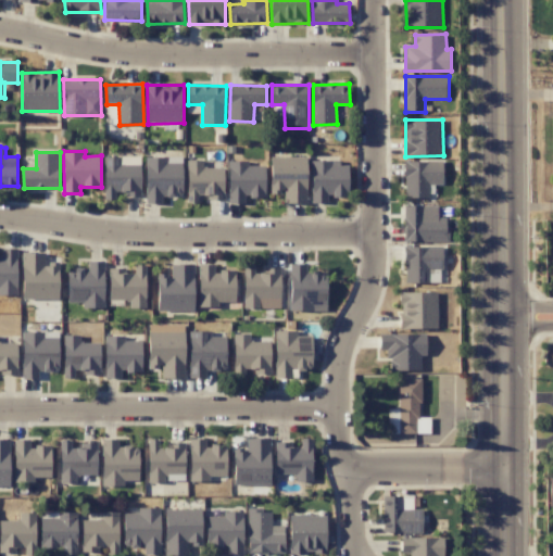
[(142,155),(105,156),(107,200),(117,200),(117,194),(143,194),(142,155)]
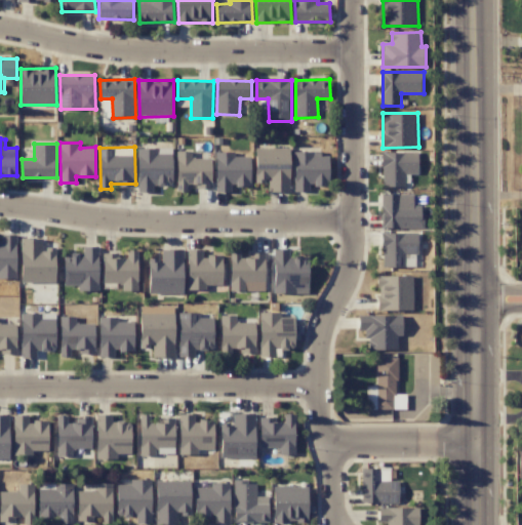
[(155,192),(155,185),(173,186),(174,149),(139,148),(138,192),(155,192)]
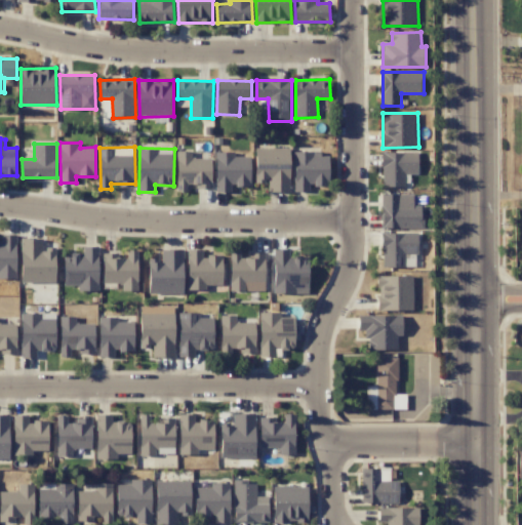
[(291,192),(291,148),(256,148),(256,183),(270,183),(270,192),(291,192)]
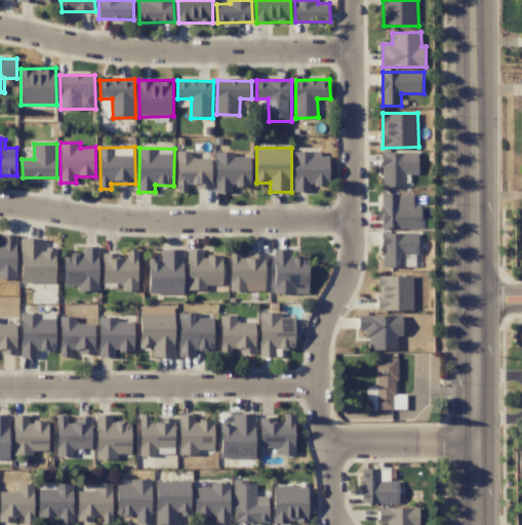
[(212,158),(194,159),(193,151),(177,152),(178,192),(189,192),(189,185),(198,185),(198,189),(213,189),(212,158)]
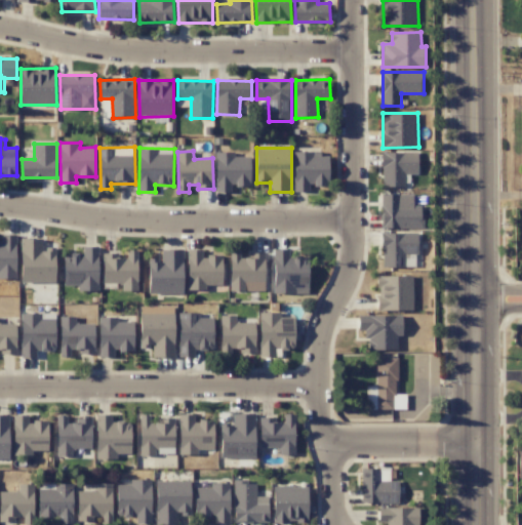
[(311,192),(311,186),(330,186),(330,156),(322,156),(322,152),(295,151),(295,192),(311,192)]
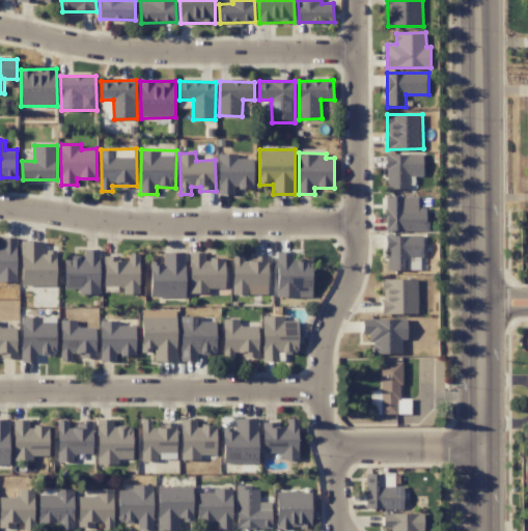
[(254,159),(240,159),(239,154),(220,154),(220,194),(234,194),(234,188),(255,188),(254,159)]
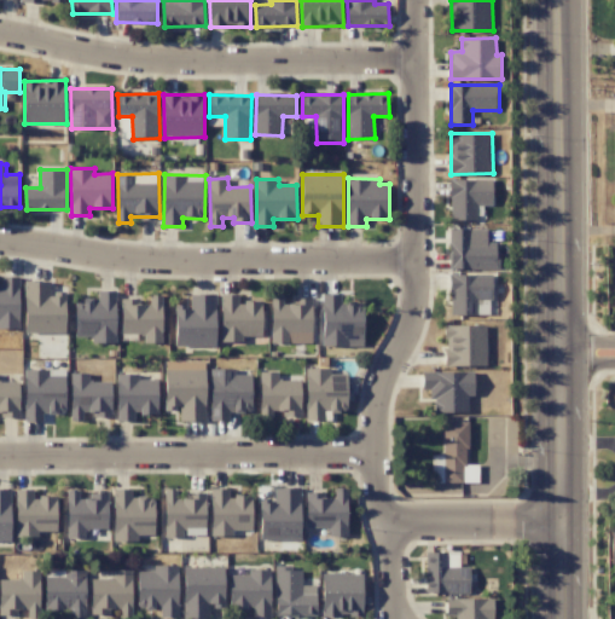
[(494,179),(451,179),(452,220),(480,220),(480,206),(495,206),(494,179)]
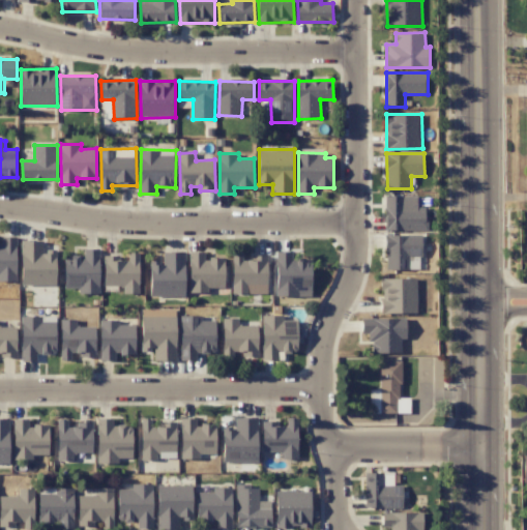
[(386,231),(428,230),(427,207),(418,207),(418,196),(386,196),(386,231)]
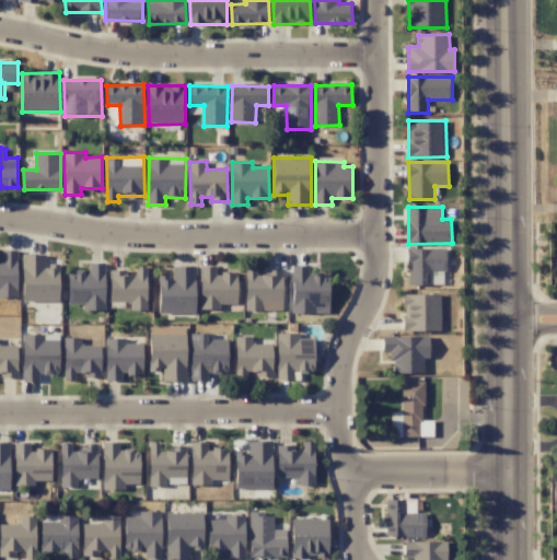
[(408,248),(409,286),(447,284),(447,248),(408,248)]
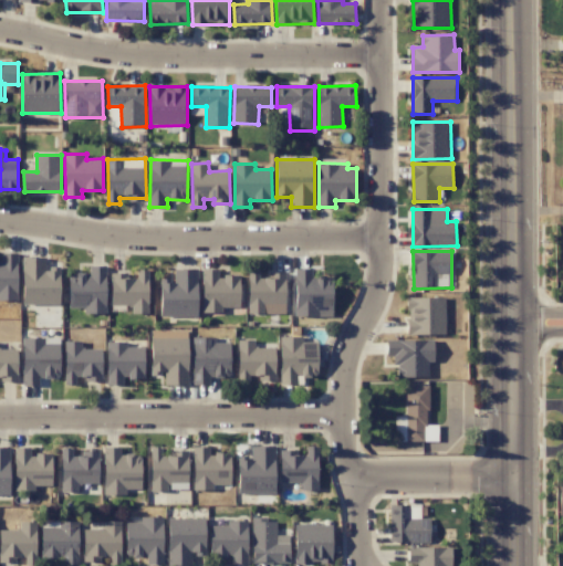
[(0,301),(19,301),(19,252),(0,252),(0,301)]
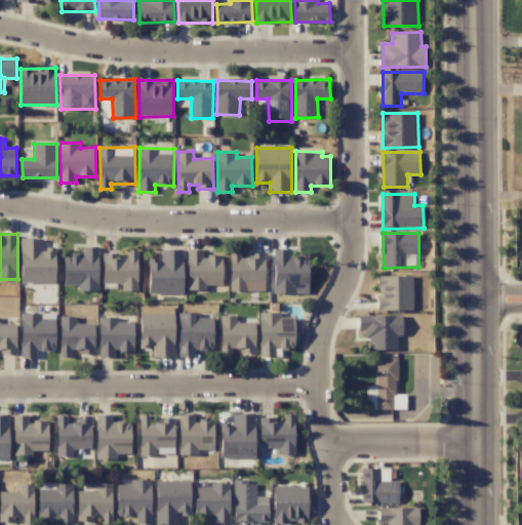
[(56,282),(57,247),(45,247),(45,239),(23,238),(22,281),(56,282)]
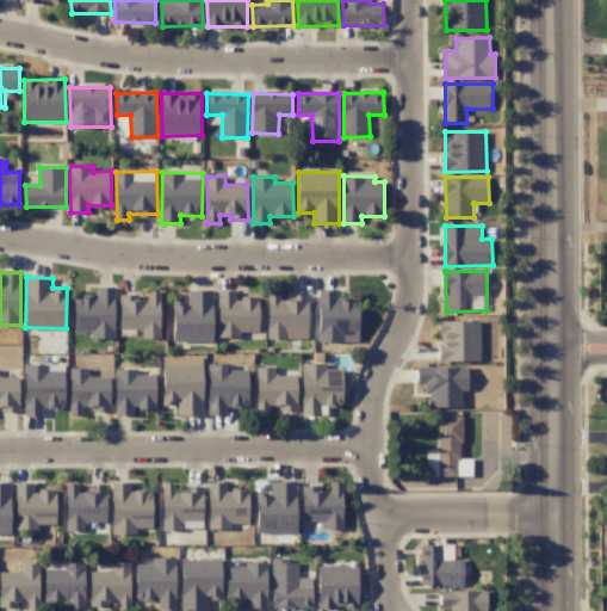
[(116,339),(117,288),(99,287),(99,295),(78,295),(76,332),(93,332),(93,338),(116,339)]
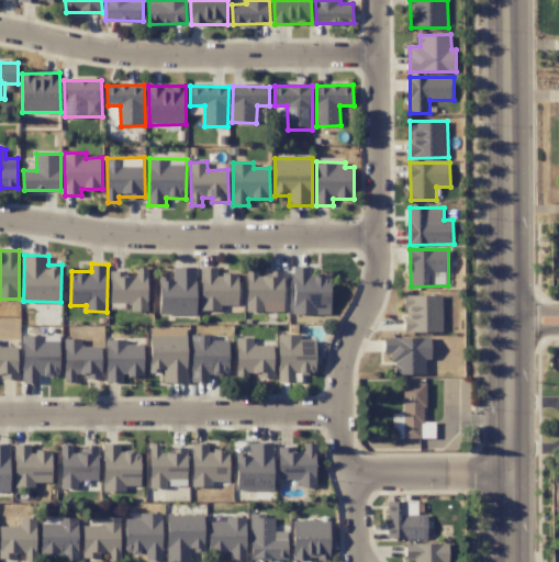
[(160,314),(198,314),(198,267),(175,267),(175,277),(161,277),(160,314)]
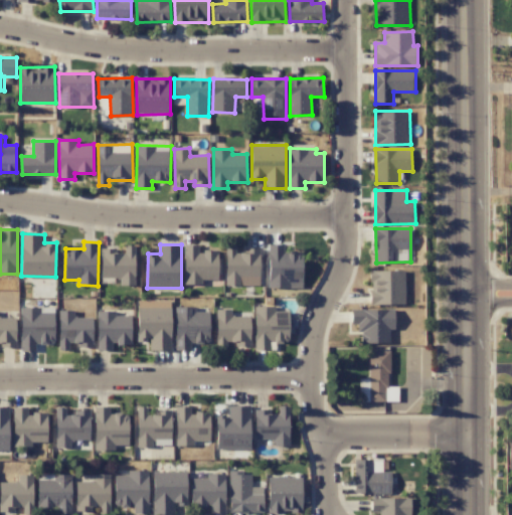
[(271,288),(304,288),(304,250),(285,251),(285,244),(270,244),(271,288)]
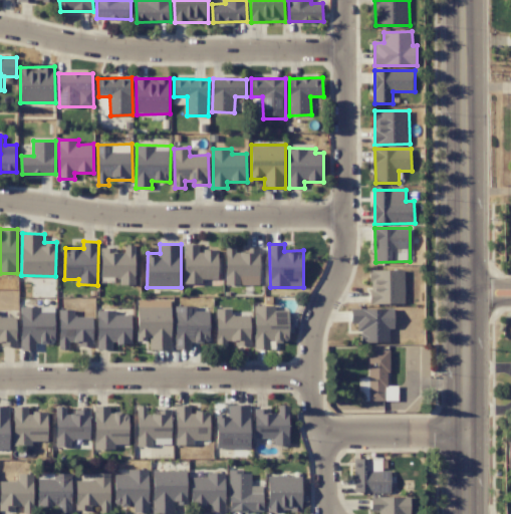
[(136,245),(126,245),(126,249),(102,249),(102,278),(121,278),(121,284),(137,284),(136,245)]
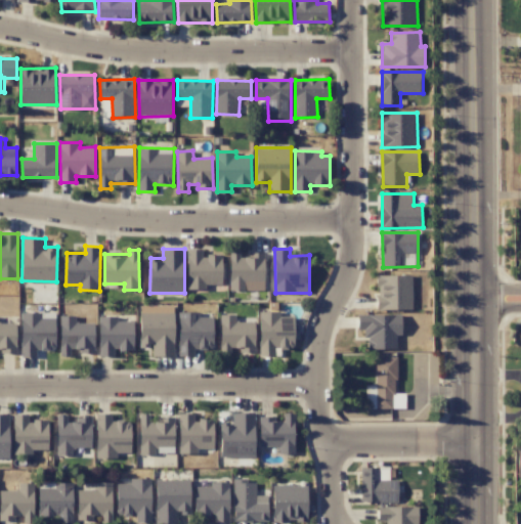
[(223,256),(204,255),(204,250),(189,250),(188,289),(208,289),(208,285),(223,285),(223,256)]
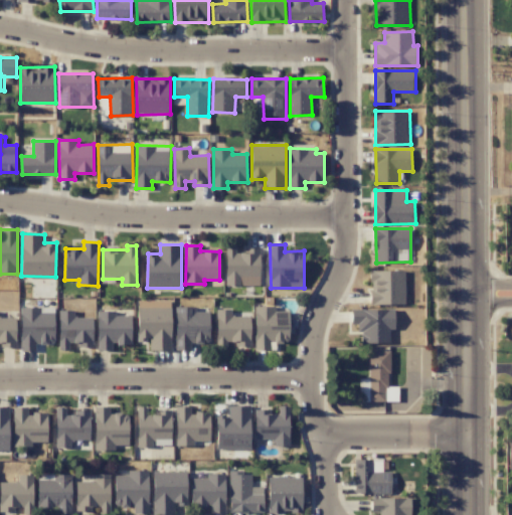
[(262,285),(261,249),(237,250),(237,245),(226,245),(227,286),(262,285)]
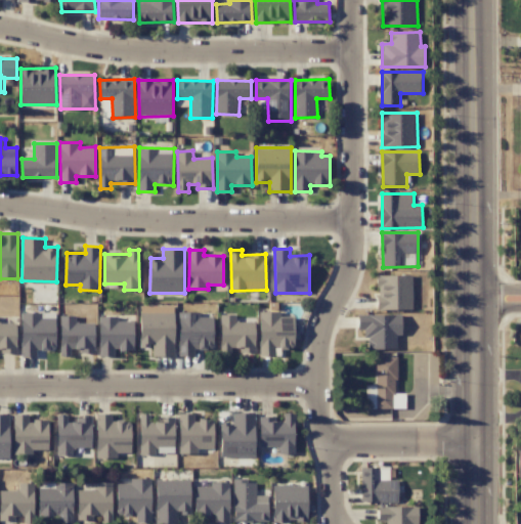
[(414,275),(378,275),(379,310),(414,309),(414,275)]
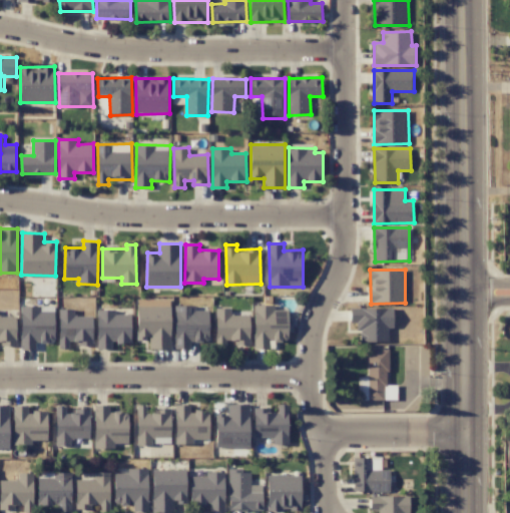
[(138,340),(150,340),(151,350),(172,349),(171,299),(138,299),(138,340)]
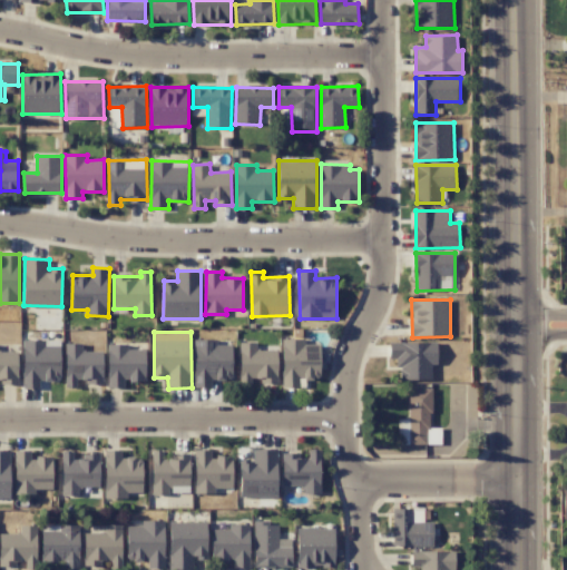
[(62,341),(25,340),(23,387),(41,389),(41,380),(61,380),(62,341)]
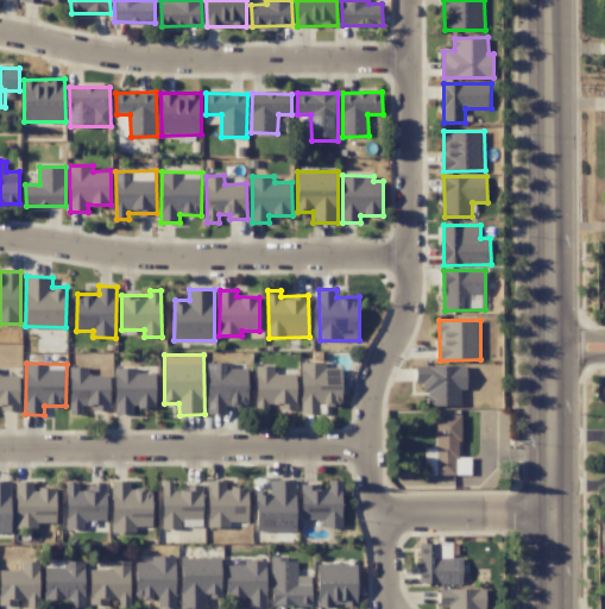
[(249,368),(233,369),(233,363),(209,363),(209,414),(227,414),(227,406),(250,406),(249,368)]
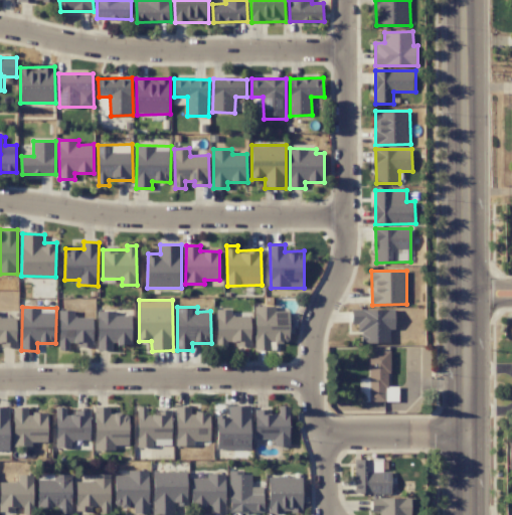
[(277,307),(257,307),(257,349),(272,350),(272,342),(290,343),(290,312),(277,311),(277,307)]
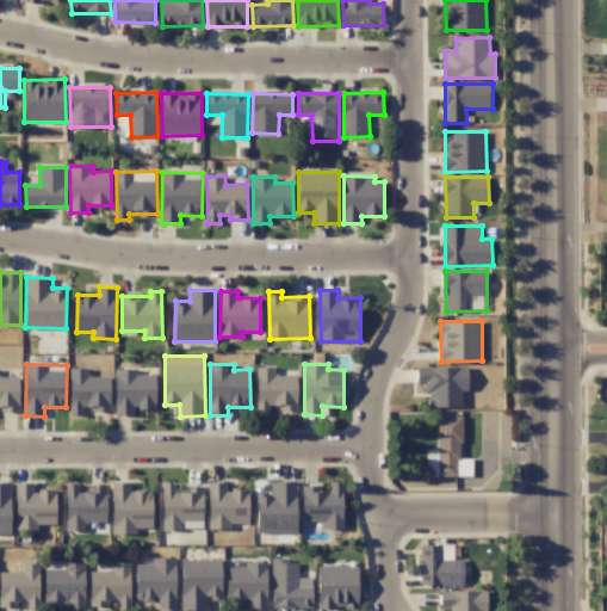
[(419,368),(419,384),(428,384),(428,407),(464,407),(464,392),(470,392),(470,366),(419,368)]
